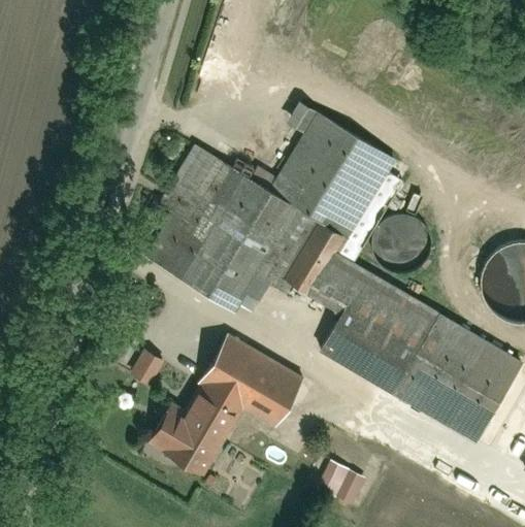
[(524,362),(365,271),(334,255),(392,153),(314,108),(269,186),(194,142),(132,253),(237,313),(262,270),(340,314),(318,353),(479,443),(524,362)]
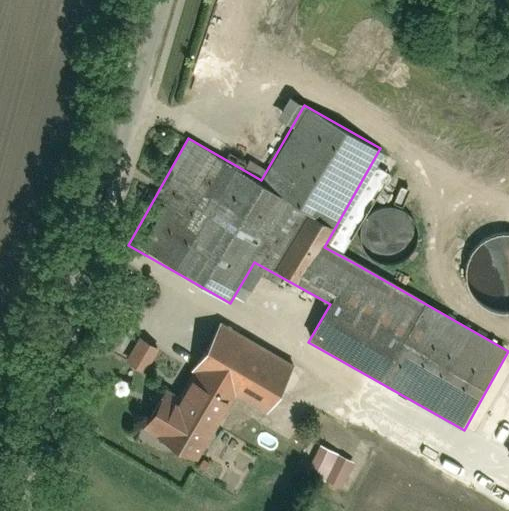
[(346,245),(362,264),(385,270),(406,261),(418,241),(417,220),(406,204),(390,196),(368,197),(352,210),(345,224),(346,245)]
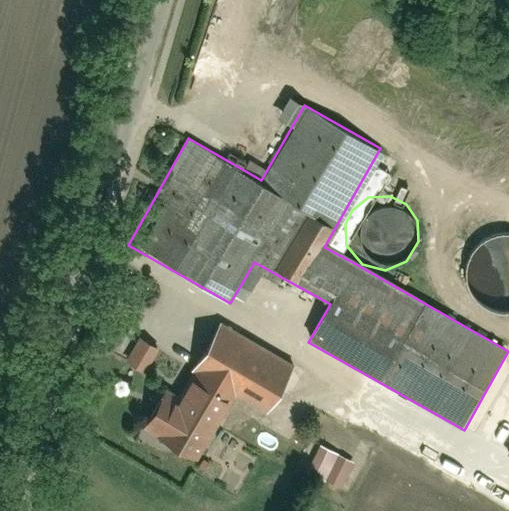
[(468,284),(484,304),(507,309),(508,308),(508,235),(490,237),(474,249),(467,264),(468,284)]
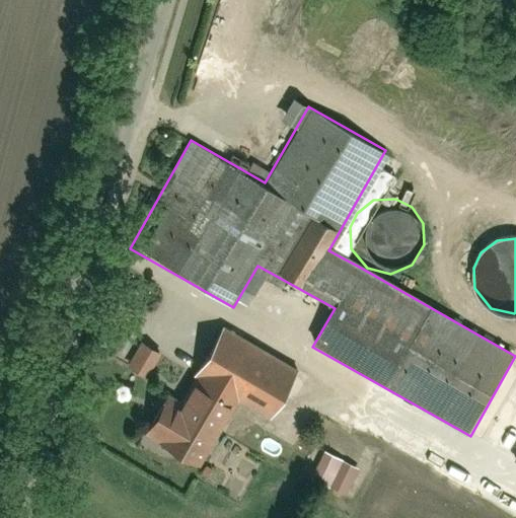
[(191,377),(197,381),(179,409),(160,396),(143,424),(163,436),(157,445),(199,471),(238,409),(266,426),(301,370),(226,321),(191,377)]
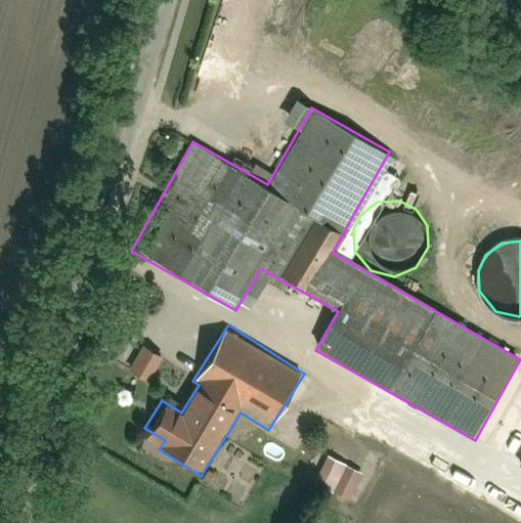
[(140,345),(125,373),(145,385),(161,357),(140,345)]
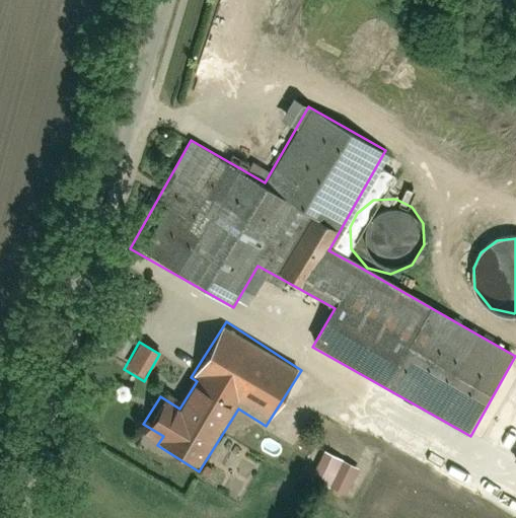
[(322,449),(310,474),(345,493),(358,466),(322,449)]
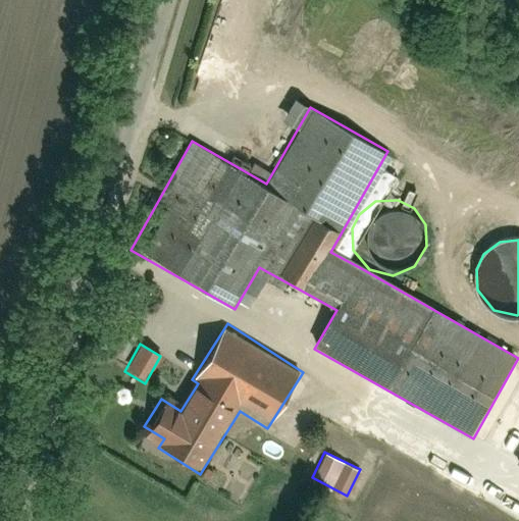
[(518,463),(514,461),(504,477),(518,486),(518,463)]
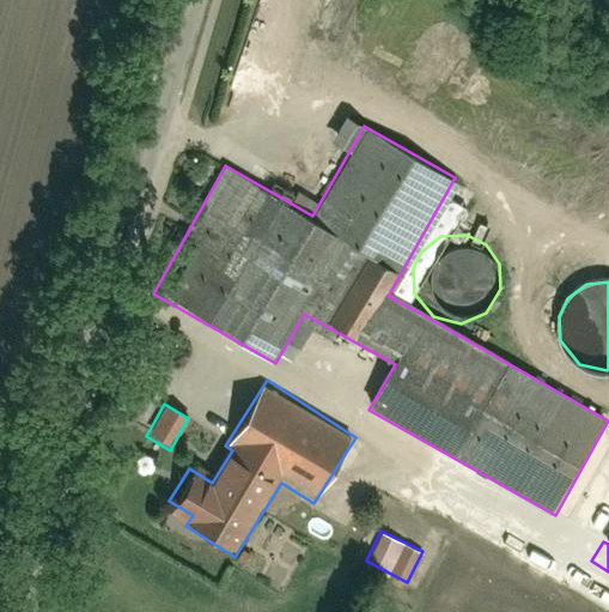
All buildings are outlined.
